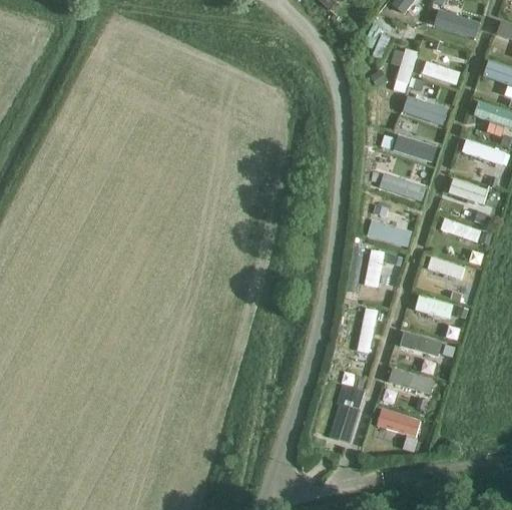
[(321,0),(330,8),(337,0),(321,0)]
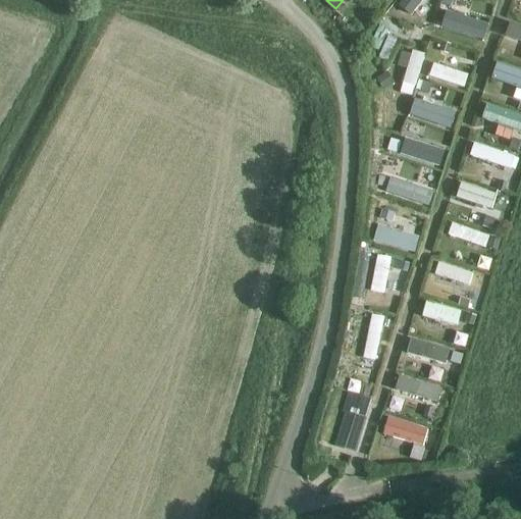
[(445,23),(479,36),(483,23),(449,12),(445,23)]
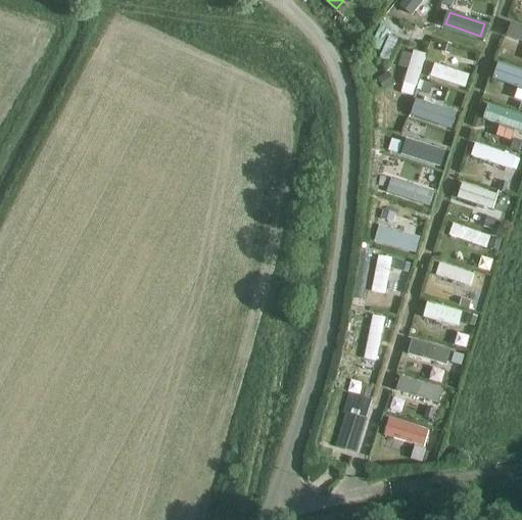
[(521,25),(511,20),(506,35),(521,40),(521,25)]
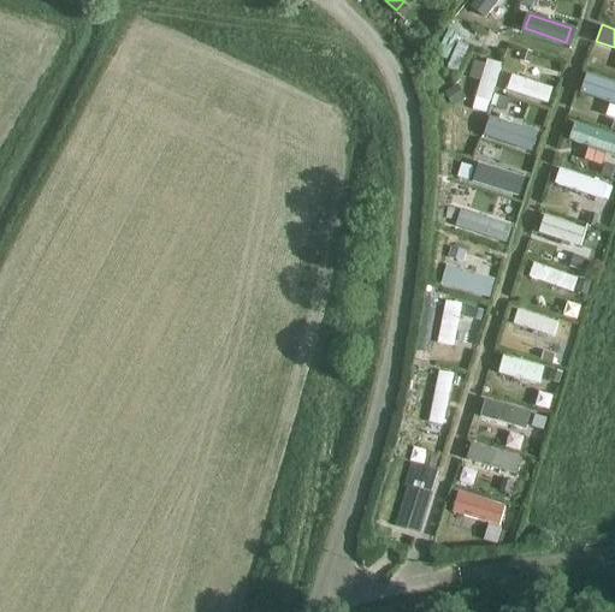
[(486,58),(475,95),(490,100),(501,63),(486,58)]
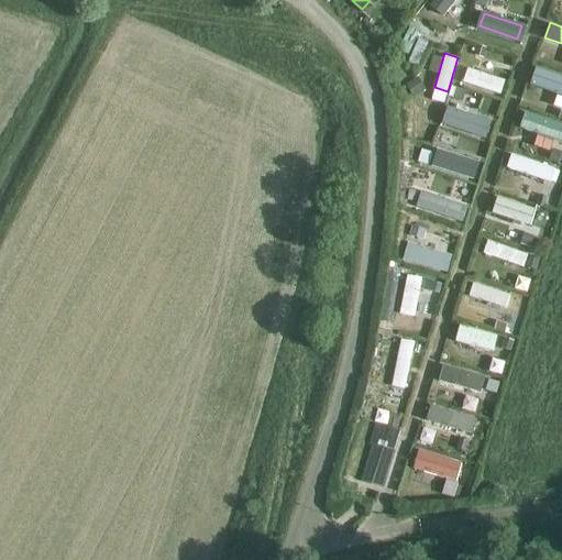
[(561,74),(537,66),(529,83),(561,95),(561,74)]
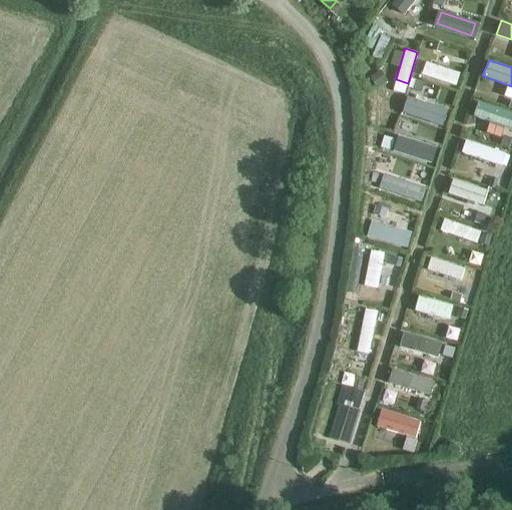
[(426,61),(422,73),(456,84),(460,72),(426,61)]
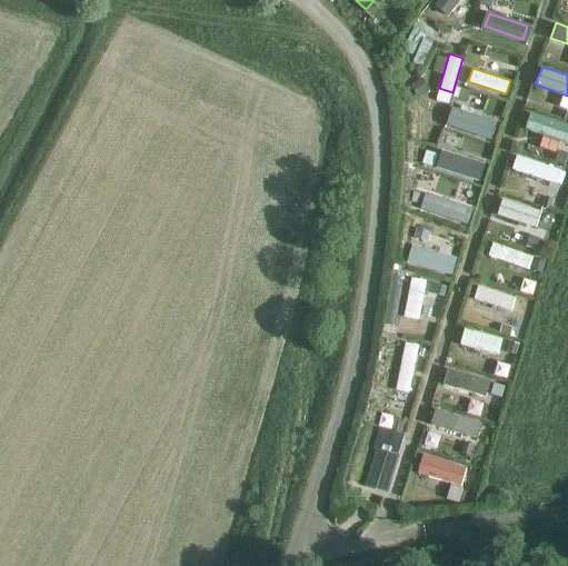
[(497,121),(452,107),(447,123),(490,139),(497,121)]
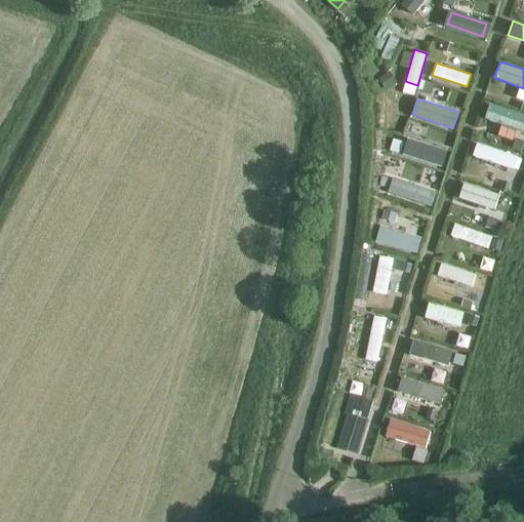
[(523,115),(490,104),(484,118),(523,131),(523,115)]
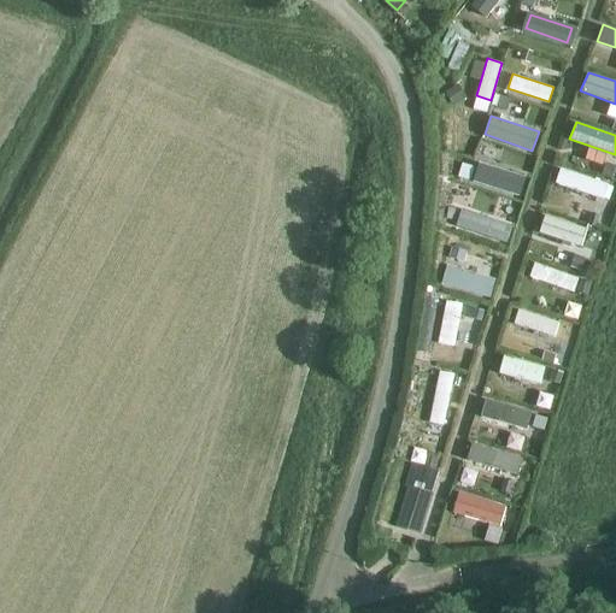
[(603,198),(608,183),(561,166),(555,182),(603,198)]
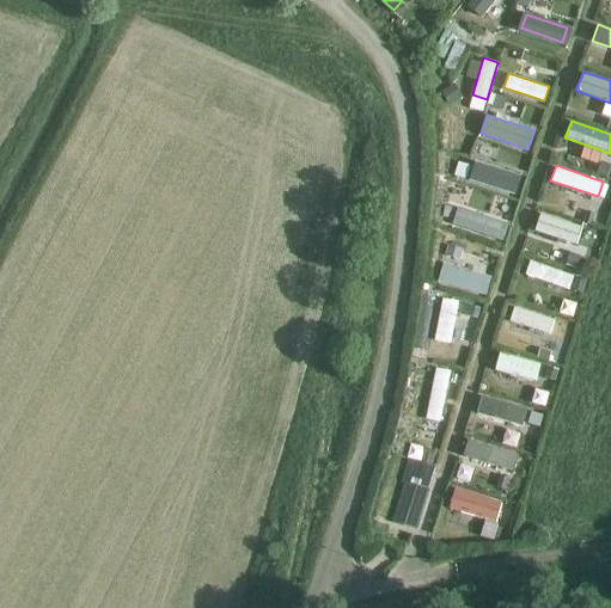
[(500,237),(503,222),(460,209),(456,222),(500,237)]
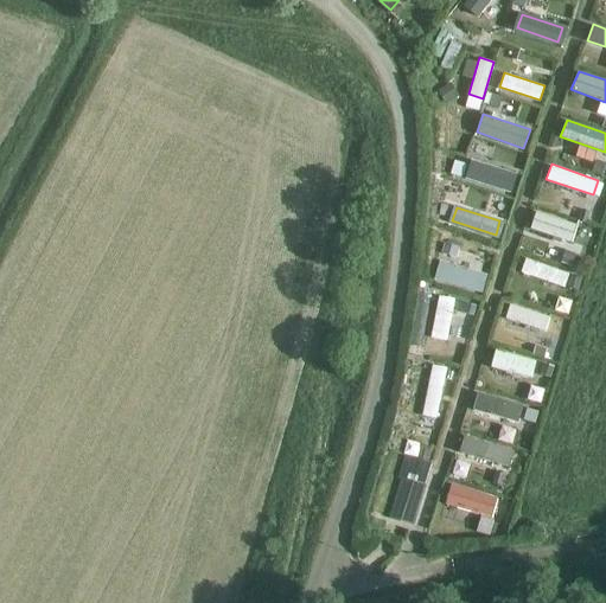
[(530,228),(572,242),(578,224),(536,211),(530,228)]
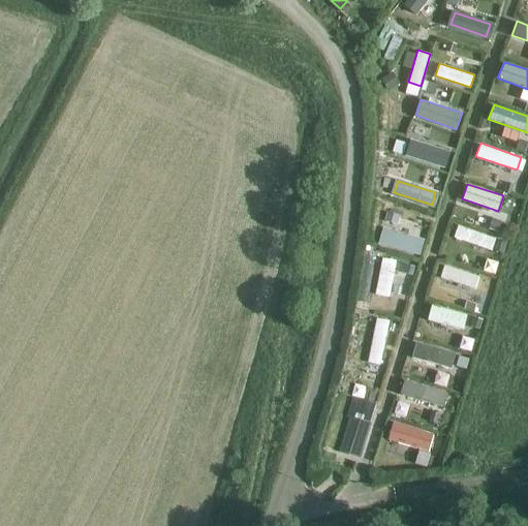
[(455,237),(489,248),(493,236),(459,225),(455,237)]
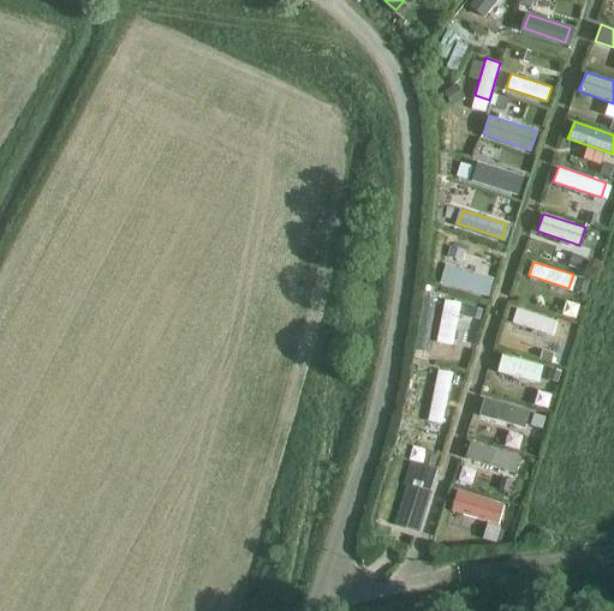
[(492,297),(496,280),(453,267),(447,283),(492,297)]
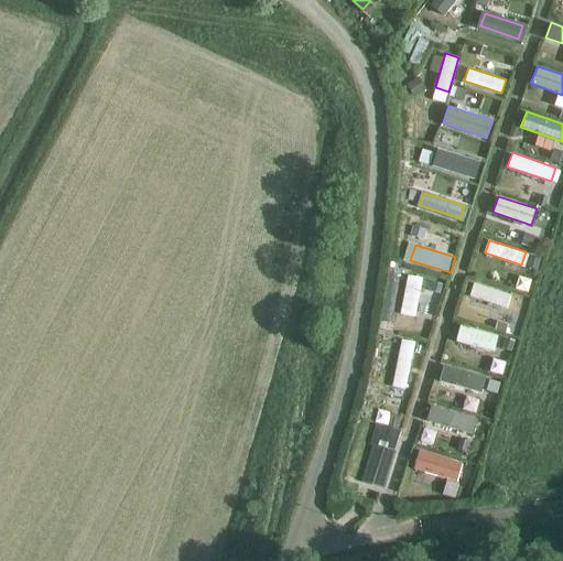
[(507,308),(511,294),(474,282),(469,295),(507,308)]
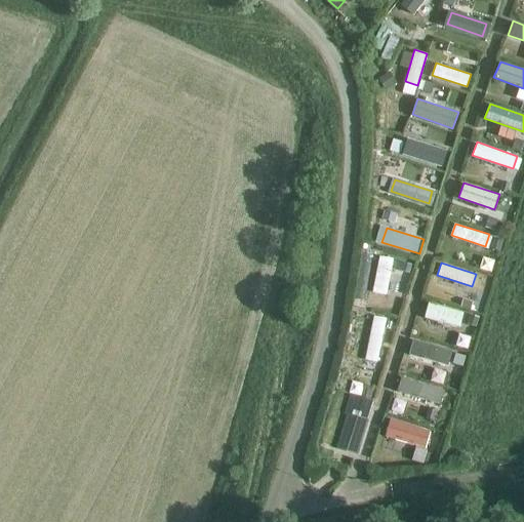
[(395,269),(383,266),(376,302),(389,305),(395,269)]
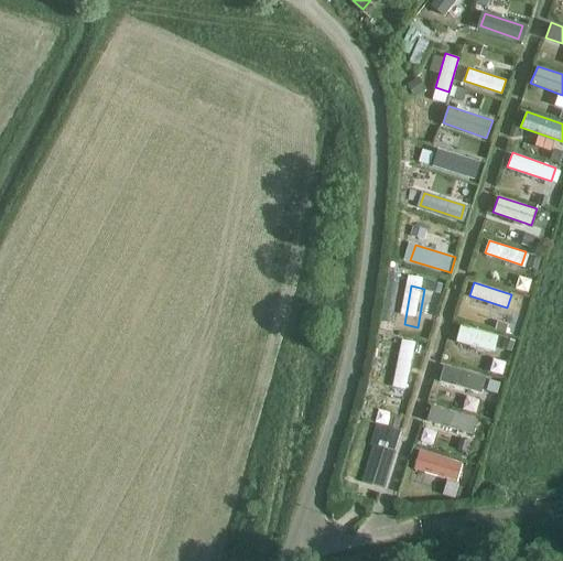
[(498,334),(461,325),(456,341),(494,351),(498,334)]
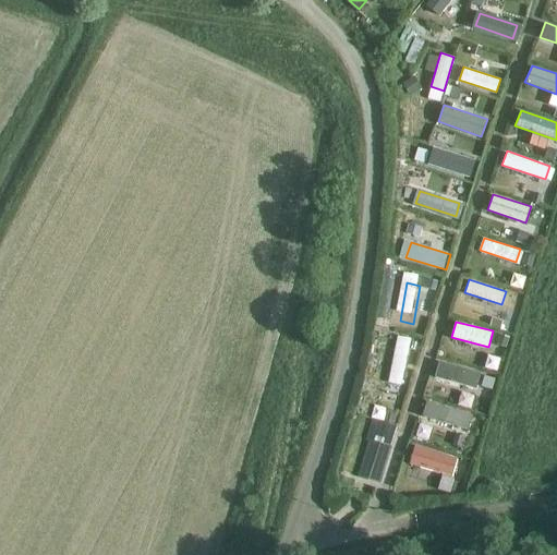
[(397,335),(388,382),(401,384),(411,337),(397,335)]
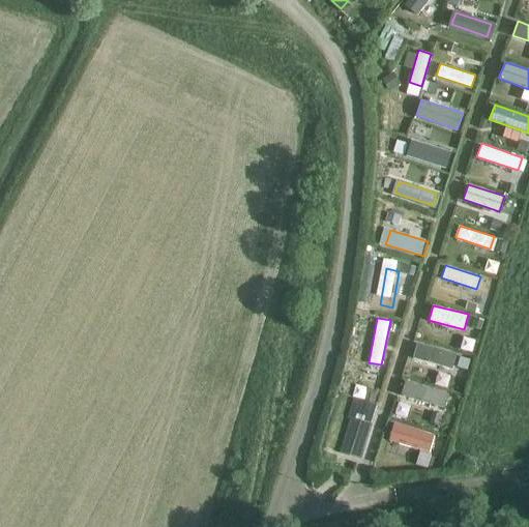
[(420,344),(416,355),(452,366),(457,353),(420,344)]
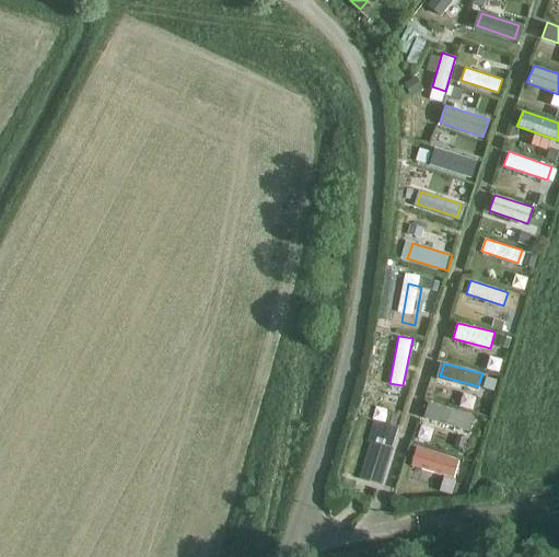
[(428,402),(423,416),(468,430),(473,416),(428,402)]
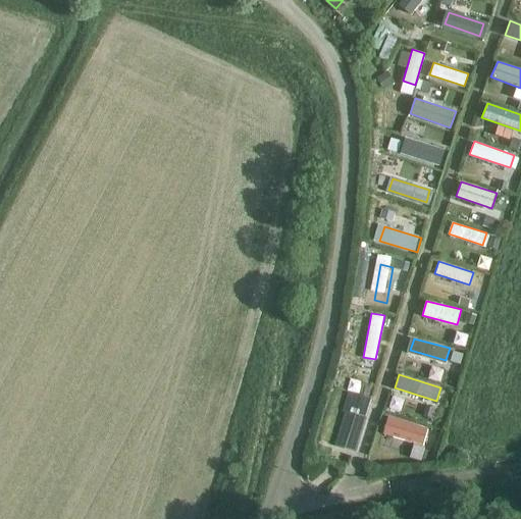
[(344,409),(333,445),(355,451),(367,416),(344,409)]
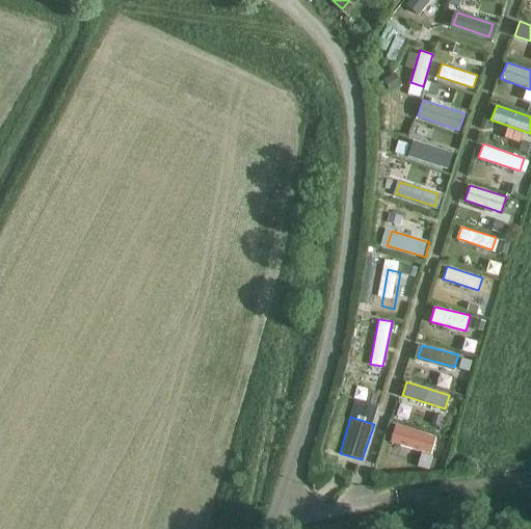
[(431,452),(435,435),(396,424),(390,441),(431,452)]
